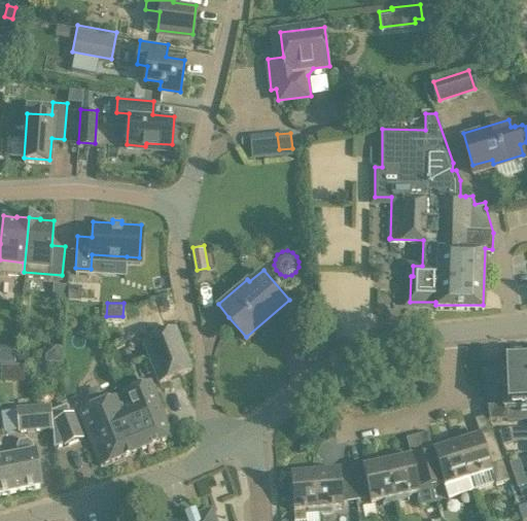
[(159,380),(192,368),(175,324),(142,338),(159,380)]
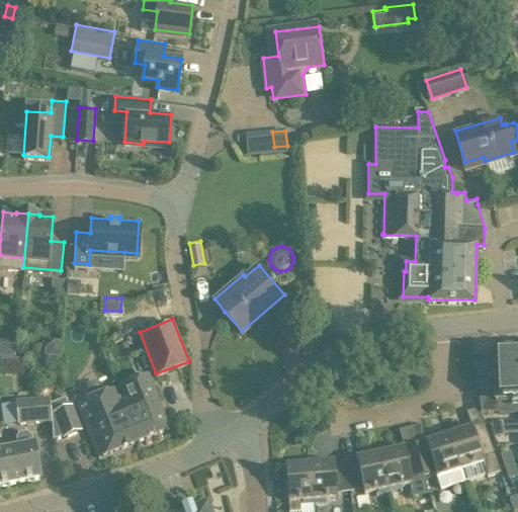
[(1,340),(1,351),(13,351),(13,340),(1,340)]
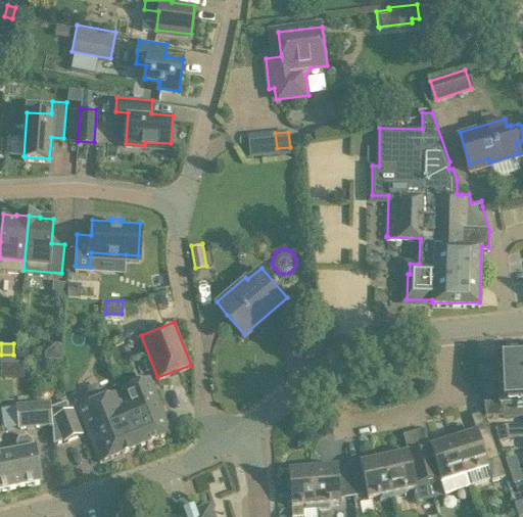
[(501,419),(522,417),(522,355),(496,357),(498,407),(500,407),(501,419)]
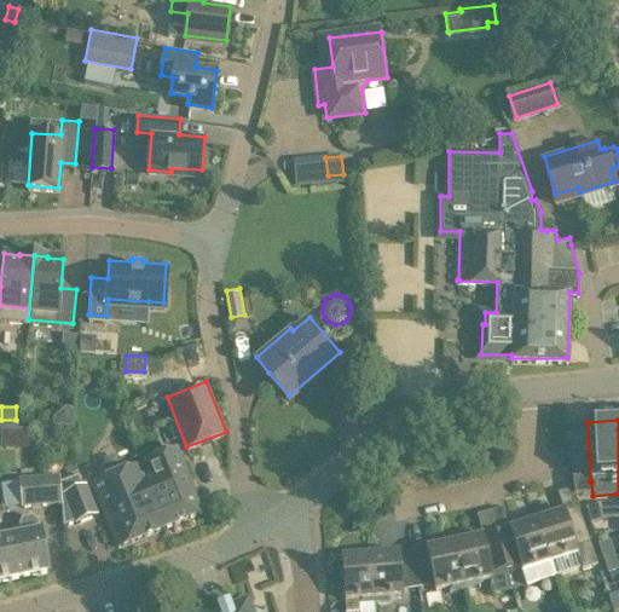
[(152,496),(163,524),(202,509),(177,445),(144,459),(158,494),(152,496)]
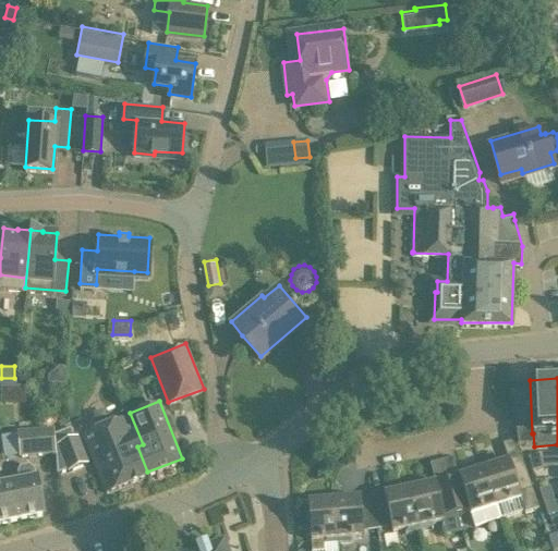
[(147,472),(137,447),(124,415),(83,431),(106,488),(147,472)]
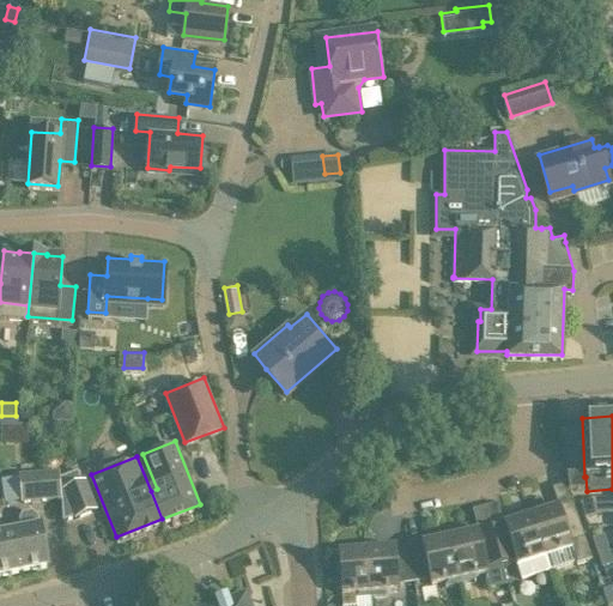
[(20,498),(61,495),(59,473),(59,466),(19,470),(20,498)]
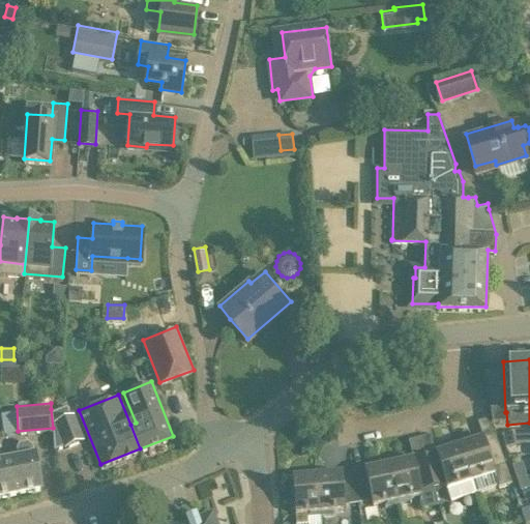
[(70,412),(66,403),(57,407),(51,409),(53,428),(54,445),(82,434),(81,430),(74,411),(70,412)]
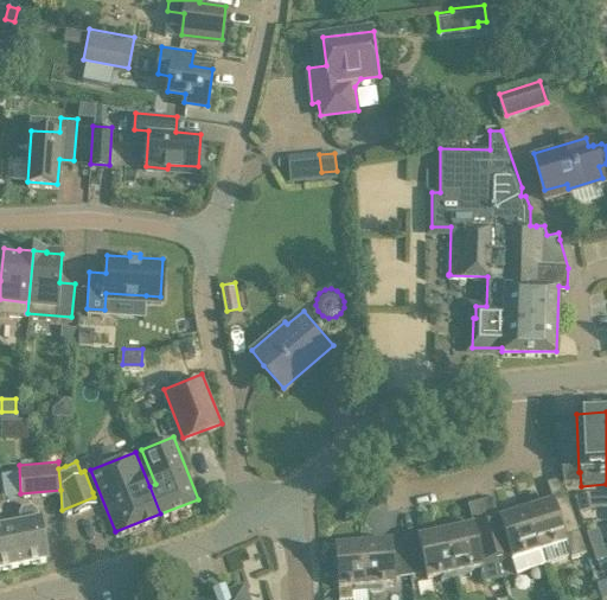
[(577,491),(577,502),(595,502),(595,491),(577,491)]
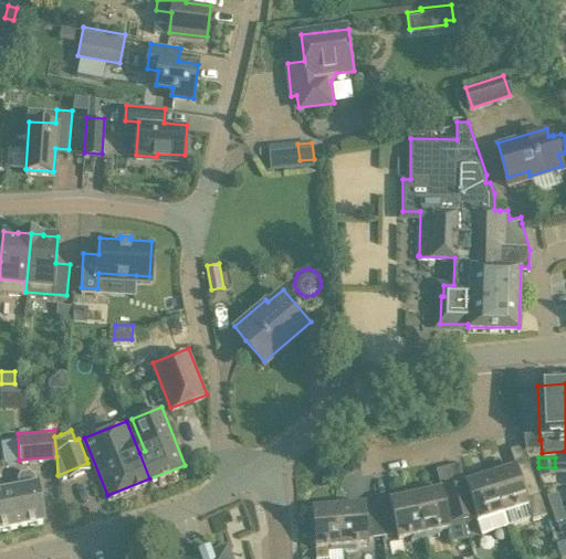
[(515,463),(490,471),(506,521),(531,513),(532,516),(546,510),(531,464),(517,468),(515,463)]
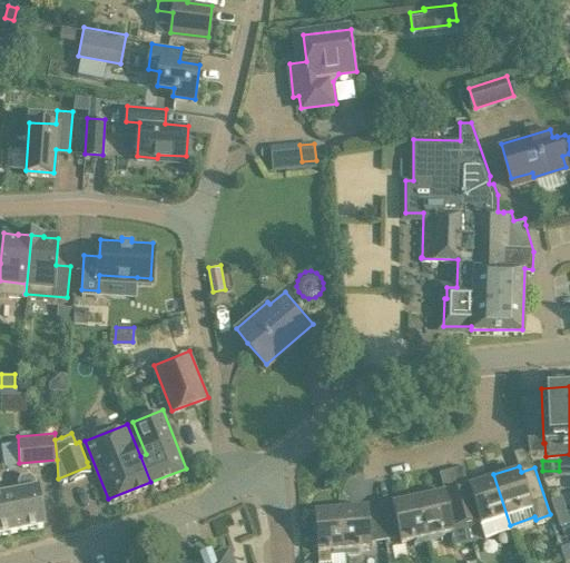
[(19,487),(0,491),(0,531),(43,522),(37,484),(36,484),(35,475),(29,471),(20,473),(17,477),(19,487)]
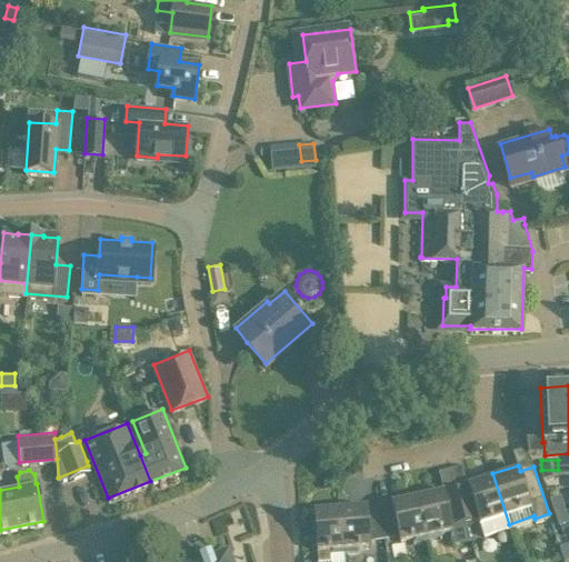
[(466,523),(479,519),(483,533),(509,524),(492,473),(467,482),(456,485),(466,523)]
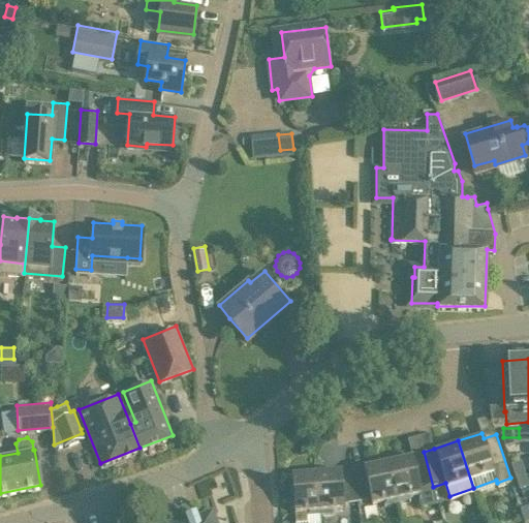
[(389,459),(396,496),(419,492),(422,503),(437,499),(433,487),(424,452),(413,454),(389,459)]
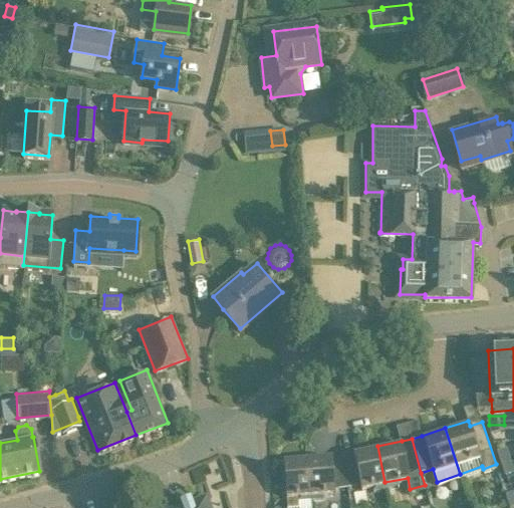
[(384,482),(377,446),(353,451),(342,453),(346,484),(359,482),(360,487),(384,482)]
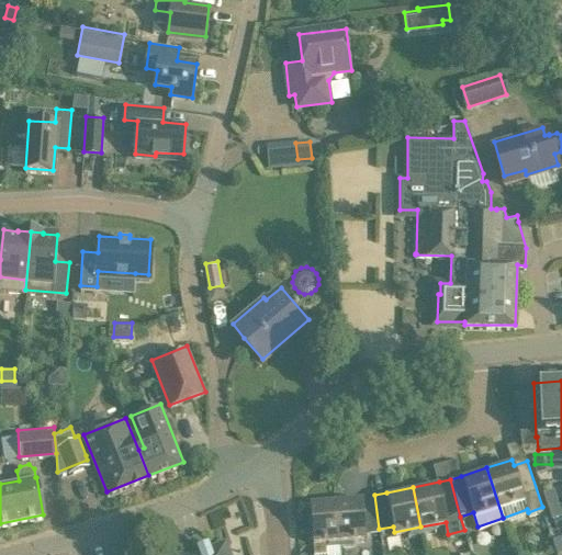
[(551,489),(542,491),(548,507),(557,503),(551,489)]
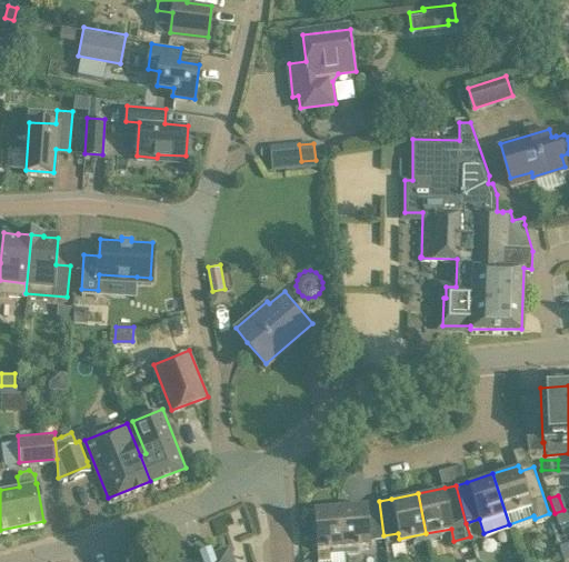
[(379,501),(368,503),(340,504),(343,545),(343,549),(358,549),(358,544),(370,544),(370,537),(383,535),(379,501)]
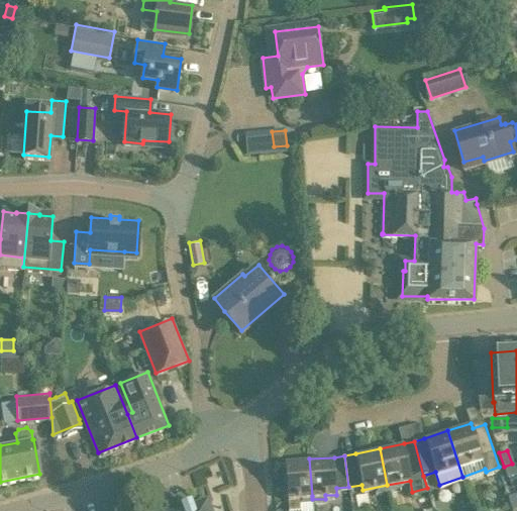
[(312,496),(309,458),(285,461),(288,508),(300,507),(299,497),(312,496)]
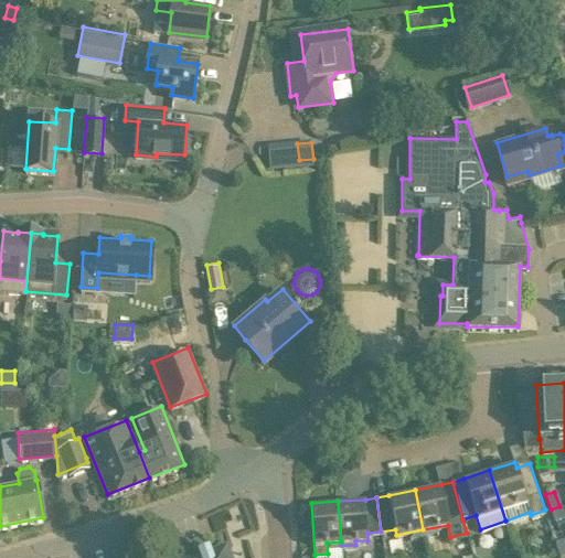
[(560,506),(551,510),(555,524),(564,521),(560,506)]
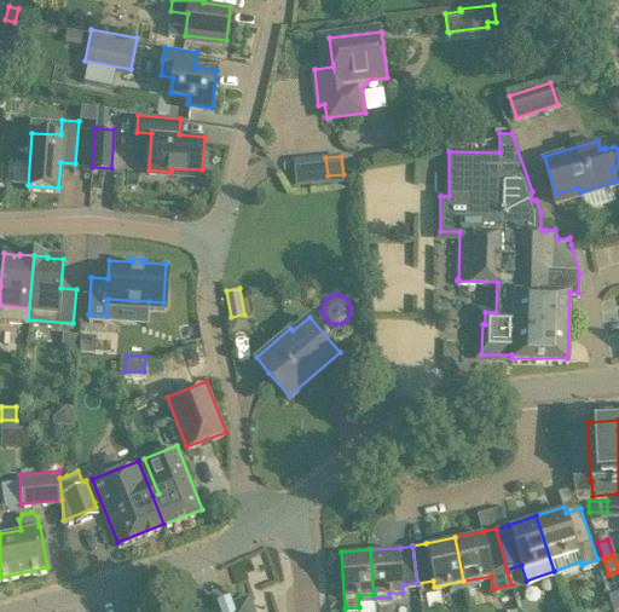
[(618,595),(617,588),(607,590),(612,608),(618,605),(618,595)]
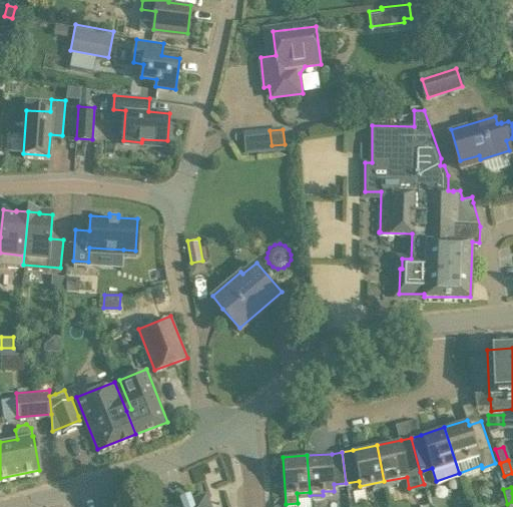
[(208,506),(204,495),(169,506),(208,506)]
